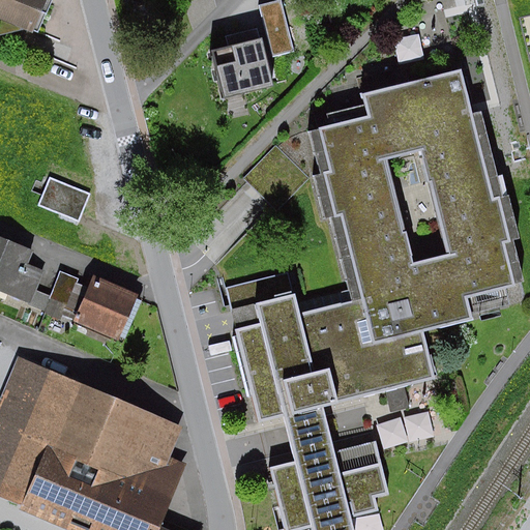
[(0,0),(0,35),(24,30),(33,34),(43,11),(48,13),(53,0),(0,0)]
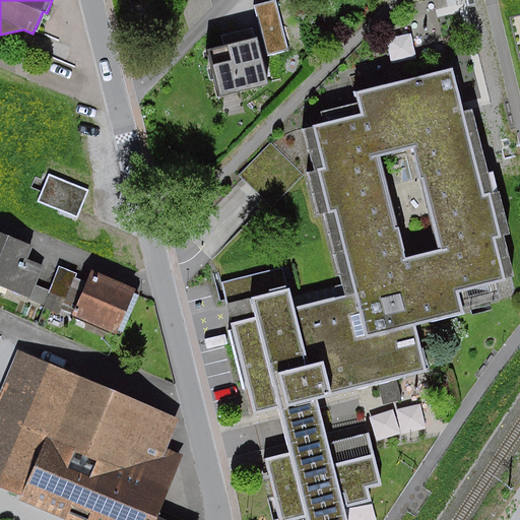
[(276,0),(273,0),(254,5),(267,57),(289,52),(276,0)]
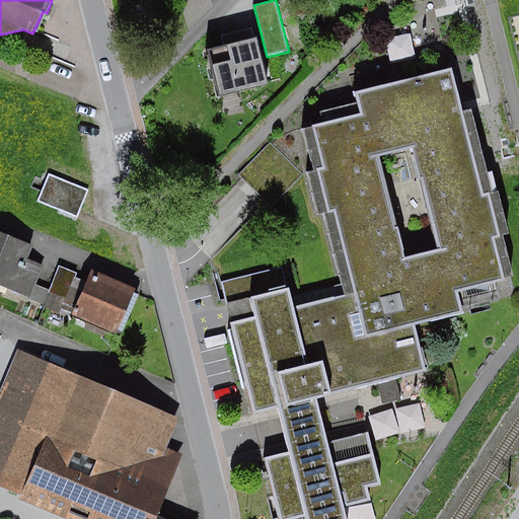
[(412,17),(416,43),(441,39),(436,12),(412,17)]
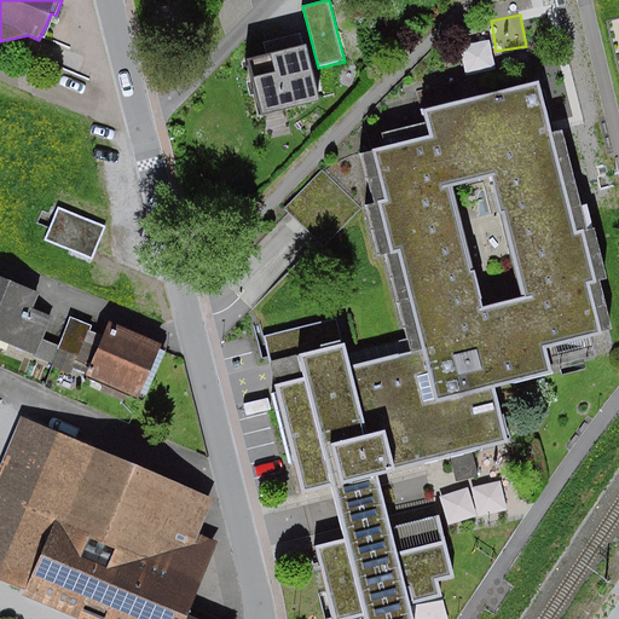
[(318,100),(301,33),(264,42),(266,55),(243,61),(258,116),(318,100)]
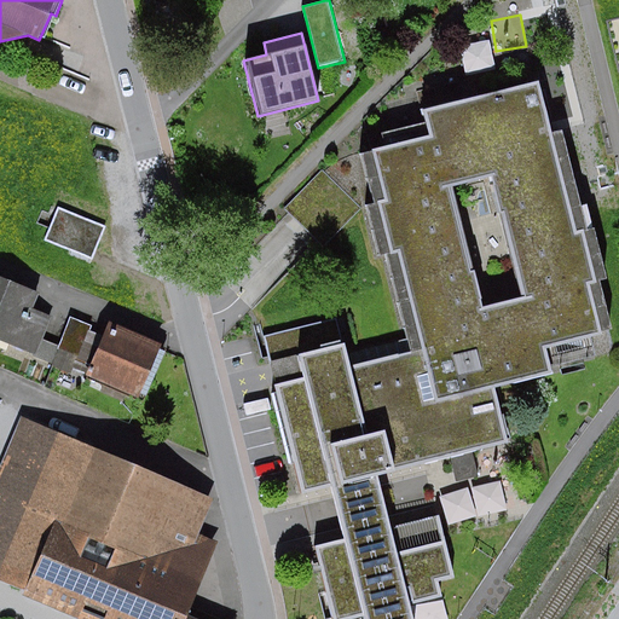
[(491,38),(462,44),(467,73),(497,67),(491,38)]
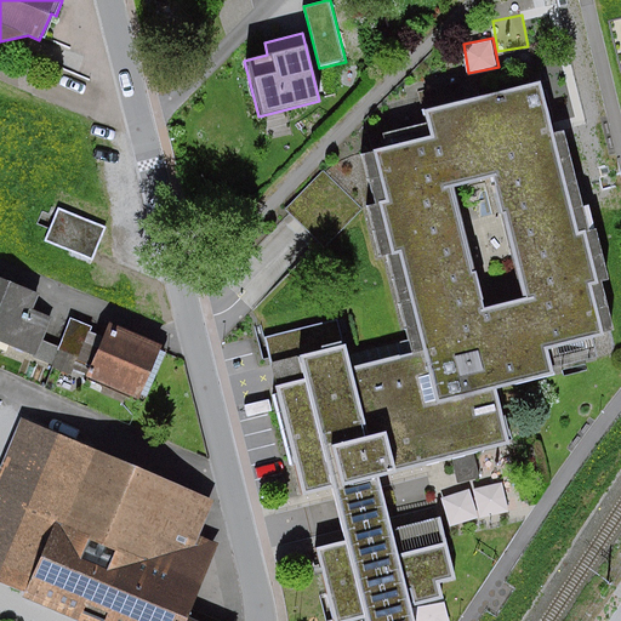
[(611,279),(598,228),(592,231),(567,130),(556,132),(543,79),(425,109),(428,121),(387,132),(391,146),(364,152),(377,204),(371,205),(383,256),(391,255),(411,340),(348,355),(339,319),(263,337),(303,499),(335,490),(347,540),(315,547),(334,620),(362,620),(368,620),(416,620),(414,608),(446,599),(442,584),(457,580),(442,518),(394,530),(381,477),(451,460),(457,483),(480,478),(474,453),(513,443),(500,388),(556,374),(554,368),(600,355),(597,337),(617,332),(604,280),(611,279)]
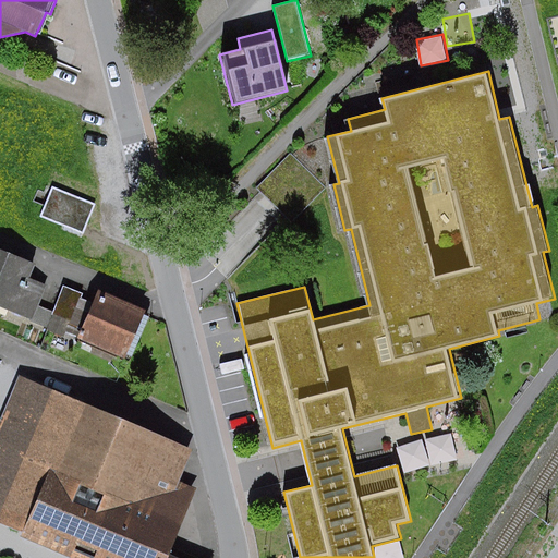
[(83,235),(96,205),(52,187),(40,217),(83,235)]
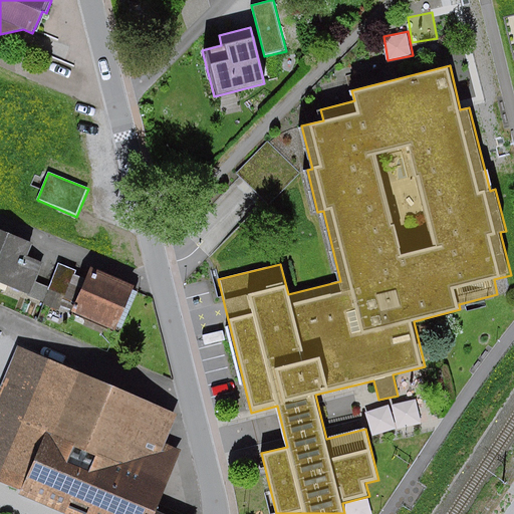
[(0,282),(30,295),(29,296),(42,302),(48,287),(36,281),(43,263),(28,257),(34,244),(0,230),(0,282)]
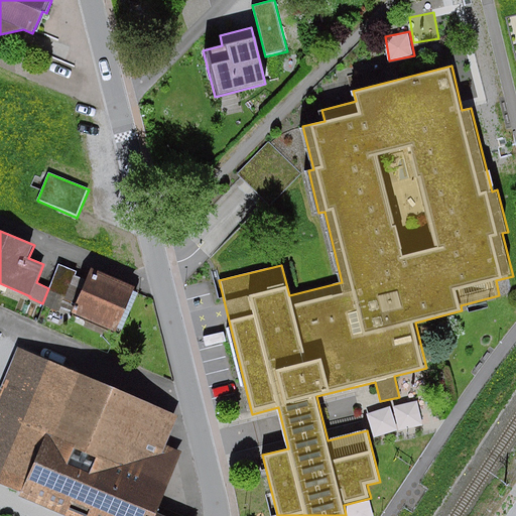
[(77,272),(58,265),(48,288),(42,303),(41,306),(59,313),(61,309),(117,332),(118,329),(123,331),(138,293),(133,290),(135,287),(91,269),(86,280),(75,276),(77,272)]
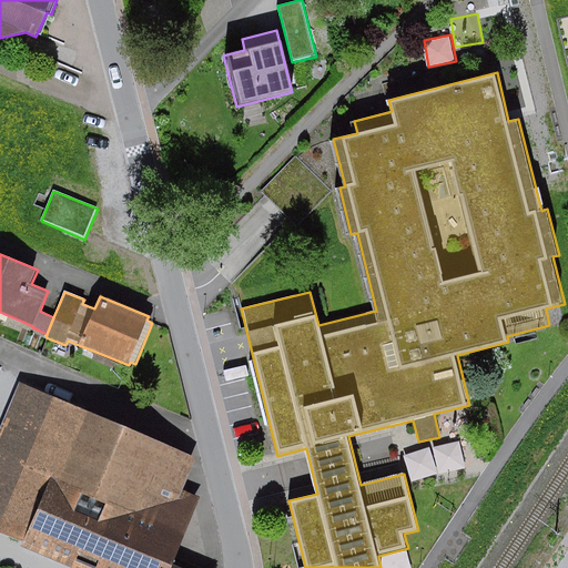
[(0,435),(0,526),(22,536),(50,470),(95,489),(137,508),(185,529),(201,494),(185,487),(200,455),(24,379),(0,435)]
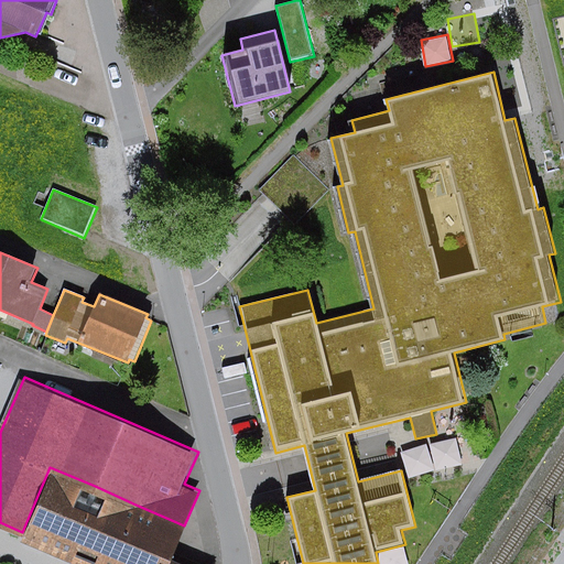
[(402,447),(409,475),(464,461),(456,434),(402,447)]
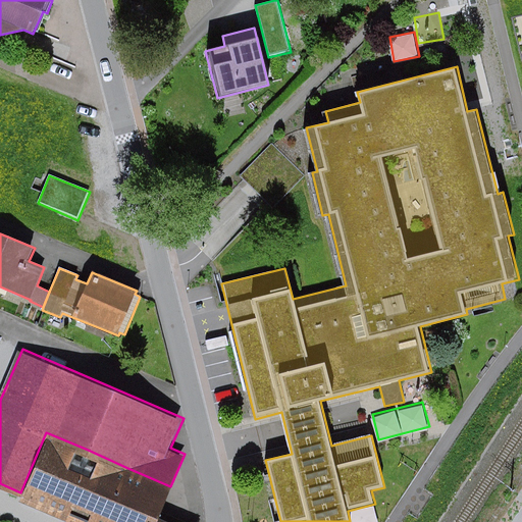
[(88,450),(46,432),(20,492),(17,499),(59,516),(88,450)]
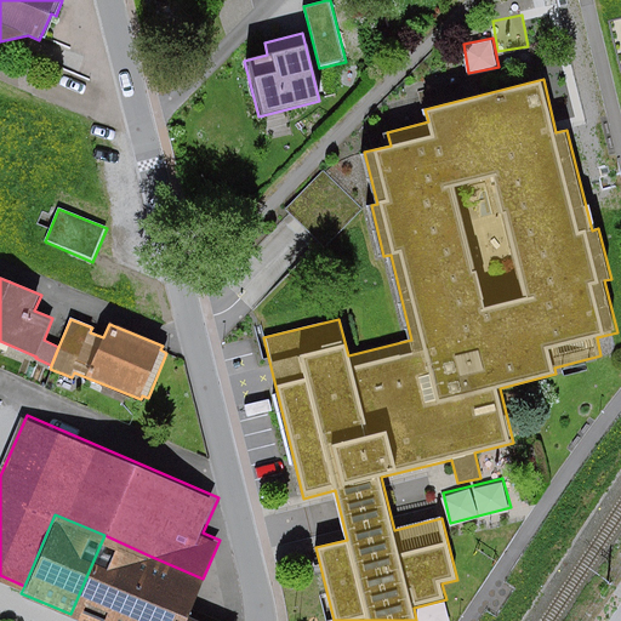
[(120,620),(149,556),(104,535),(70,614),(86,620),(120,620)]
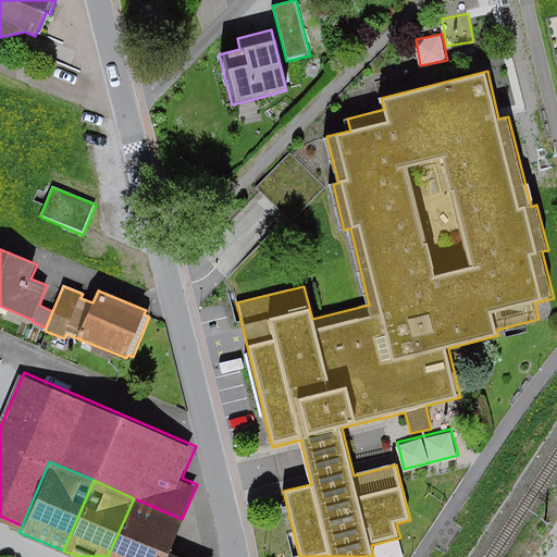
[(182,519),(134,498),(108,556),(164,556),(170,546),(182,519)]
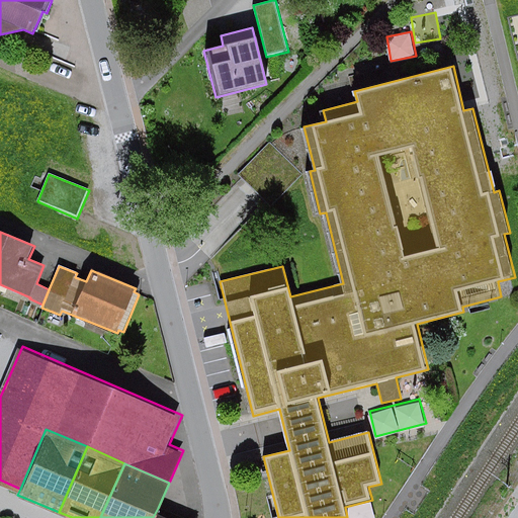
[(153,517),(181,517),(158,508),(153,517)]
